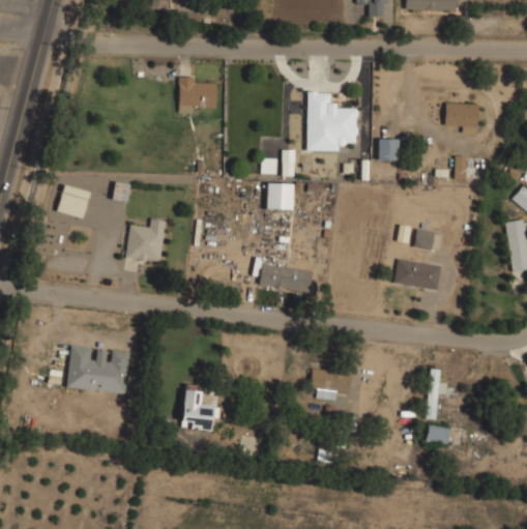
[(369,17),(384,17),(384,5),(388,5),(387,0),(356,0),(357,5),(370,5),(369,17)]
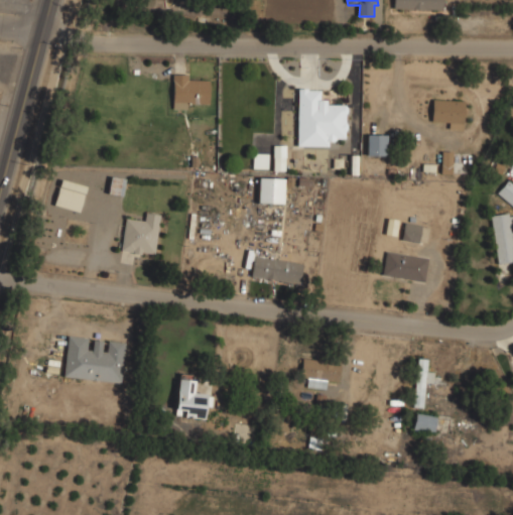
[(444,11),(444,0),(395,0),(395,10),(444,11)]
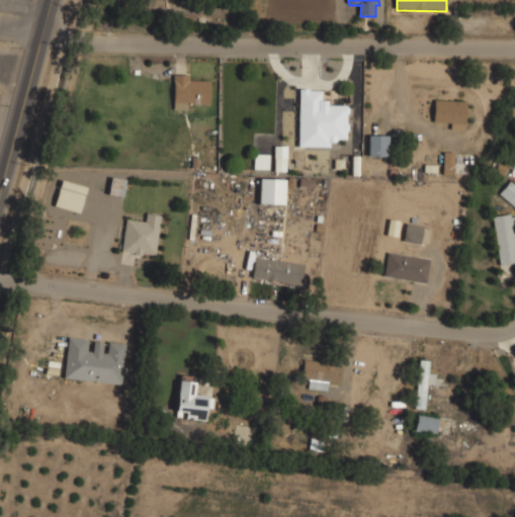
[(211,105),(211,81),(190,81),(190,76),(175,75),(175,110),(189,110),(189,105),(211,105)]
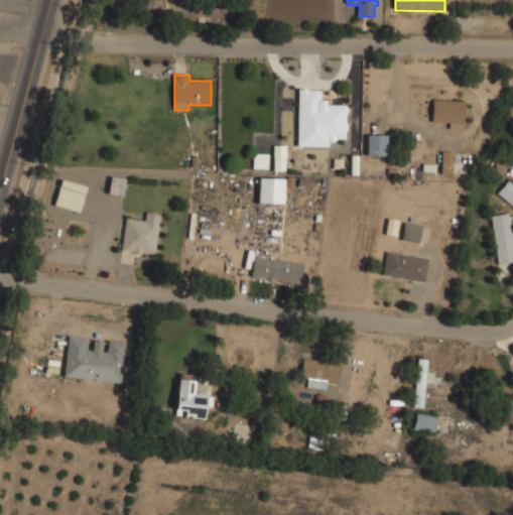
[(298,147),(331,148),(331,142),(336,143),(339,139),(348,139),(348,132),(350,128),(347,123),(347,120),(348,119),(348,115),(349,114),(350,113),(350,110),(349,108),(348,105),(329,105),(329,101),(322,101),(323,89),(299,89),(298,147)]
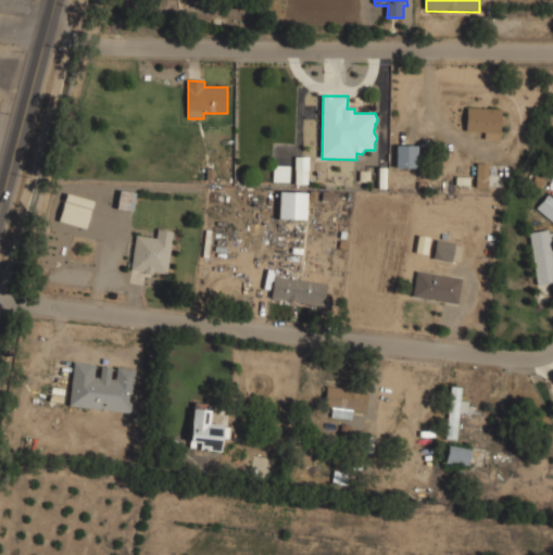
[(467,131),(485,131),(485,140),(502,140),(502,108),(467,108),(467,131)]
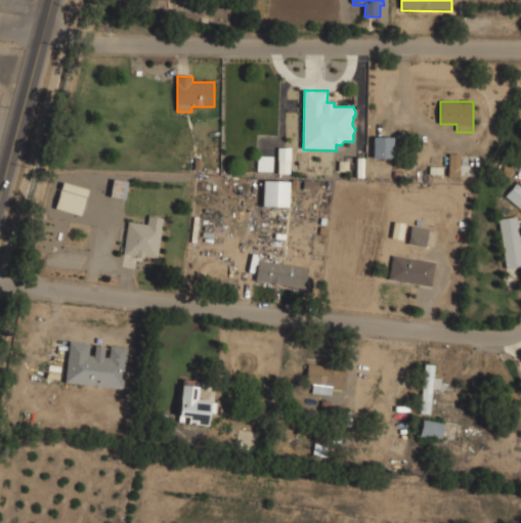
[(373,159),(394,159),(394,137),(373,137),(373,159)]
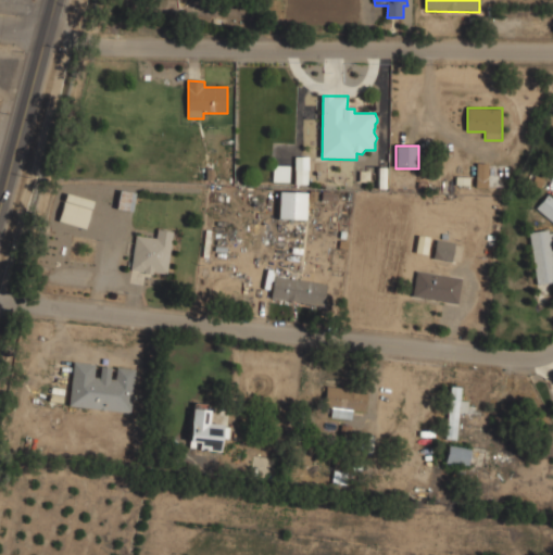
[(489,187),(489,164),(477,164),(477,187),(489,187)]
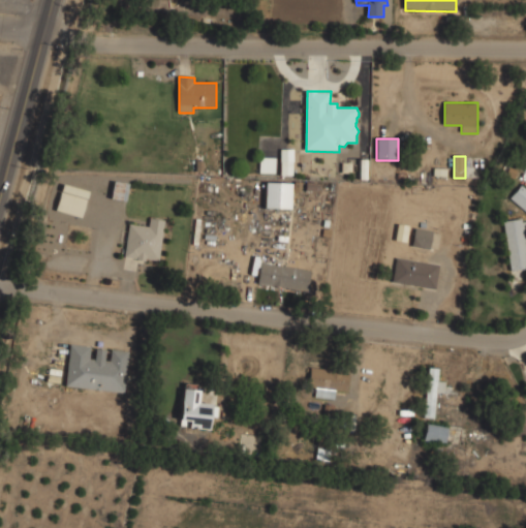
[(282,176),(294,176),(295,162),(283,162),(282,176)]
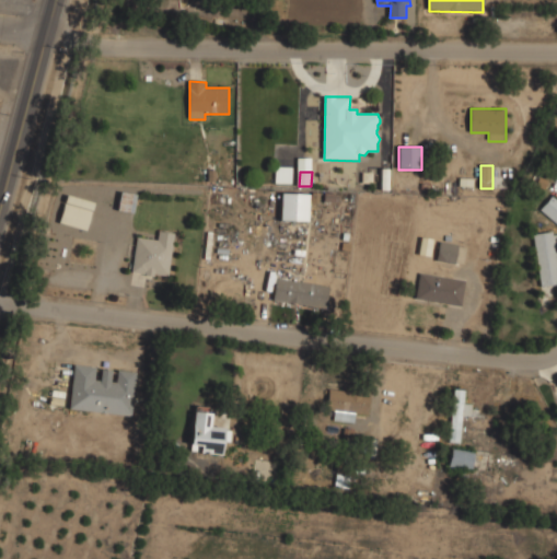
[(138,194),(120,193),(119,212),(137,212),(138,194)]
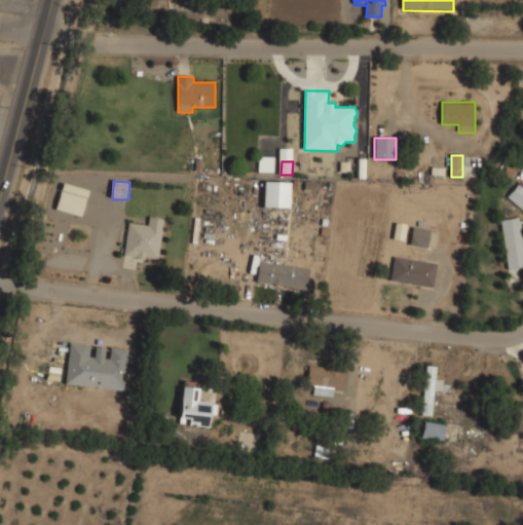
[(83,217),(90,190),(64,182),(57,210),(83,217)]
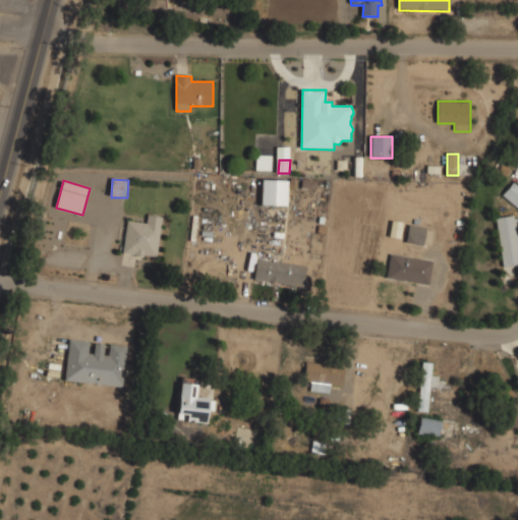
[(289,180),(263,180),(263,207),(289,207),(289,180)]
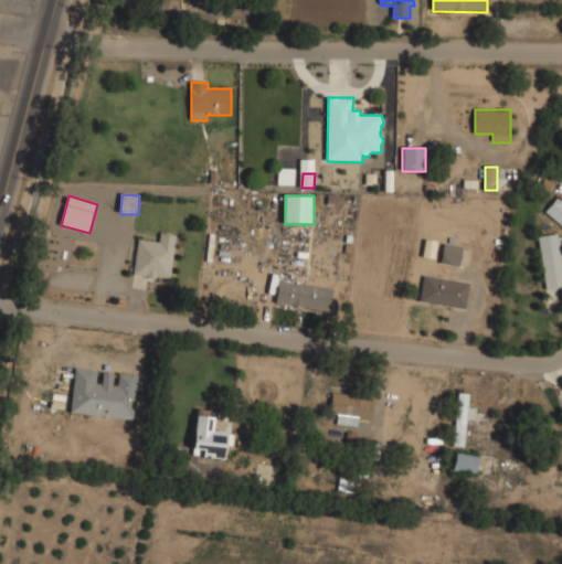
[(561,199),(559,197),(547,212),(561,225),(561,199)]
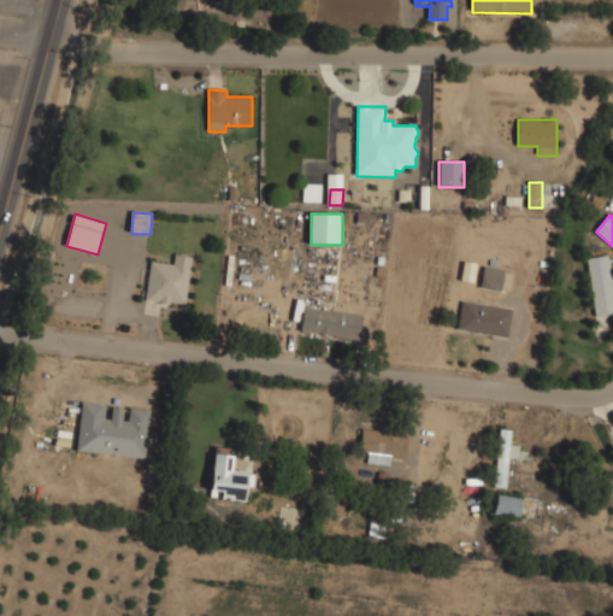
[(152,262),(146,301),(188,308),(195,257),(177,253),(176,265),(152,262)]
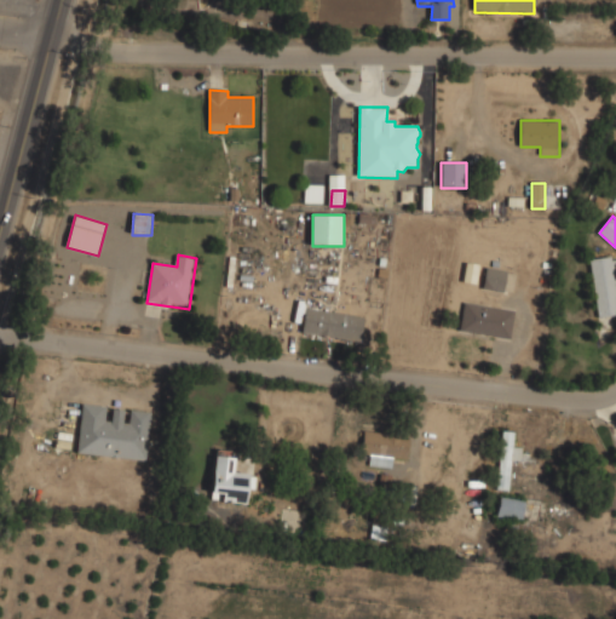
[(615,256),(591,259),(599,319),(615,316),(615,256)]
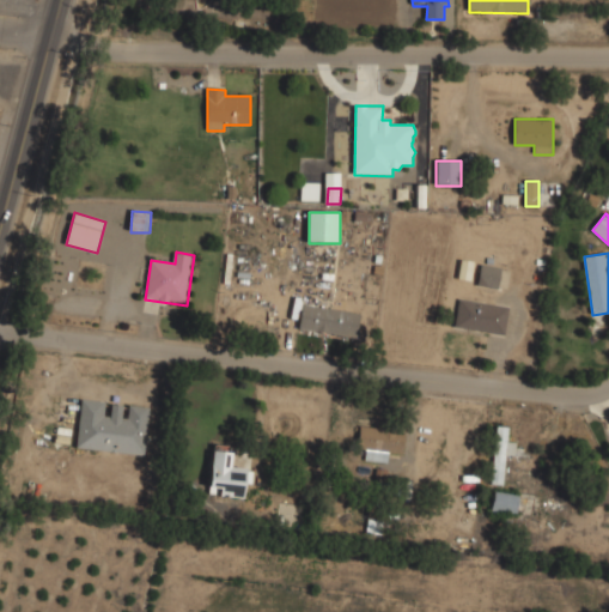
[(499,291),(503,268),(482,264),(477,286),(499,291)]
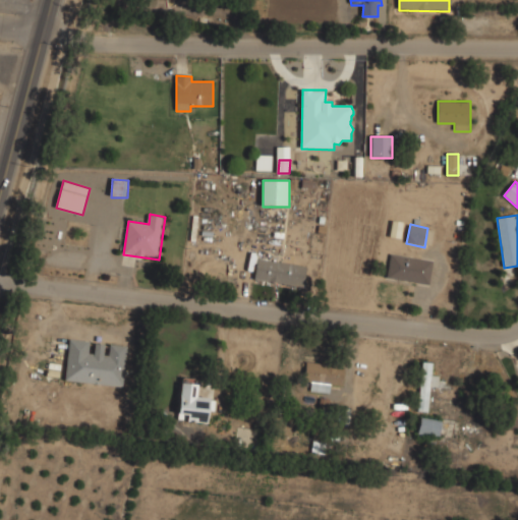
[(388,279),(429,285),(434,261),(391,254),(388,279)]
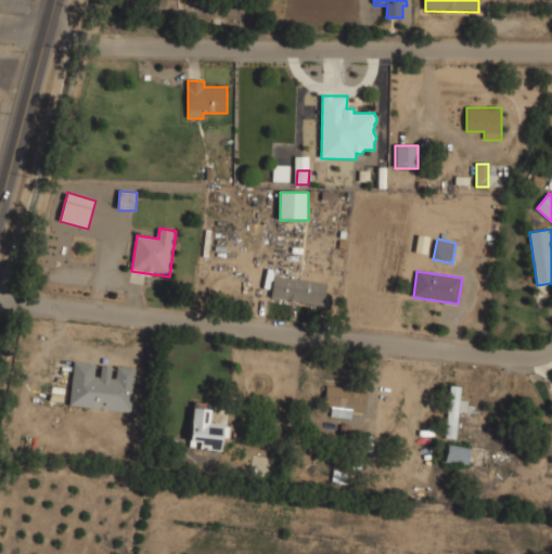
[(328,283),(276,275),(271,298),(324,307),(328,283)]
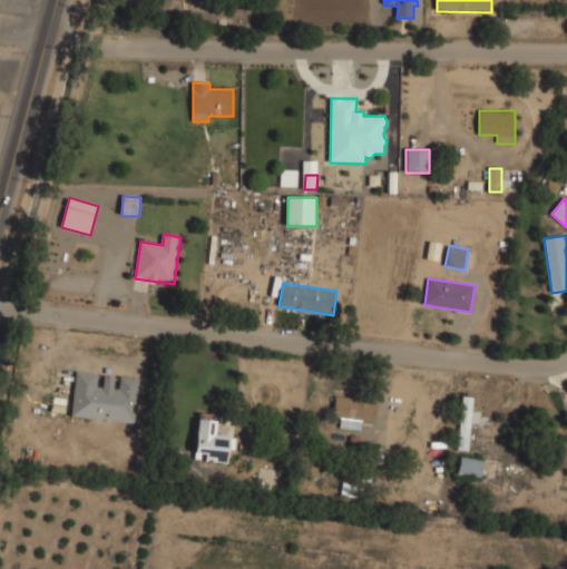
[(72,417),(136,424),(142,380),(121,378),(120,389),(115,389),(116,378),(103,375),(77,372),(72,417)]
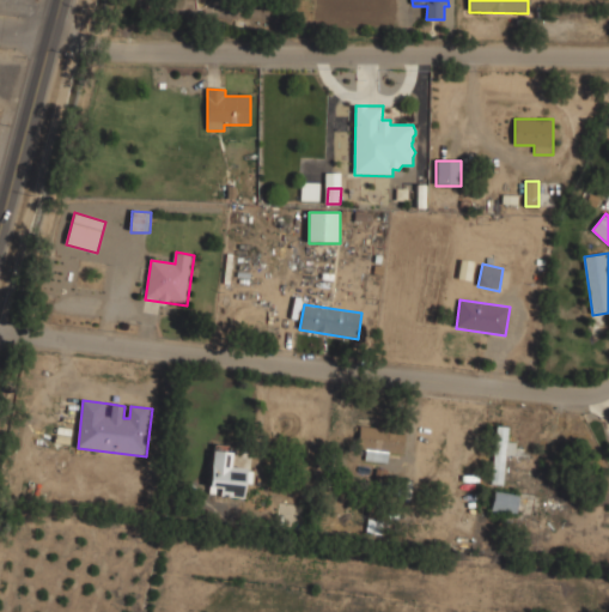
[(505,485),(506,455),(517,456),(518,443),(509,442),(510,428),(497,426),(493,485),(505,485)]
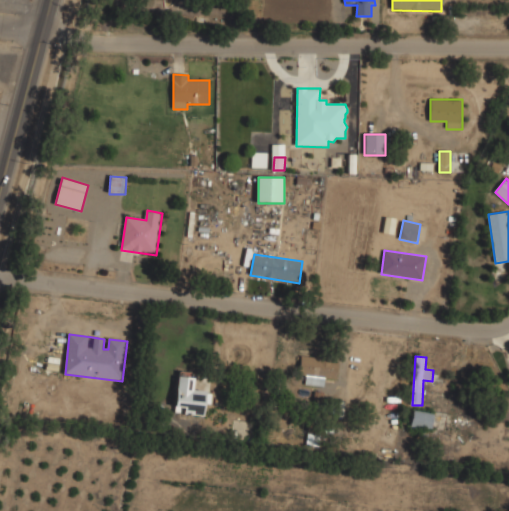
[(337,380),(340,361),(302,357),(300,375),(307,376),(306,385),(325,387),(326,379),(337,380)]
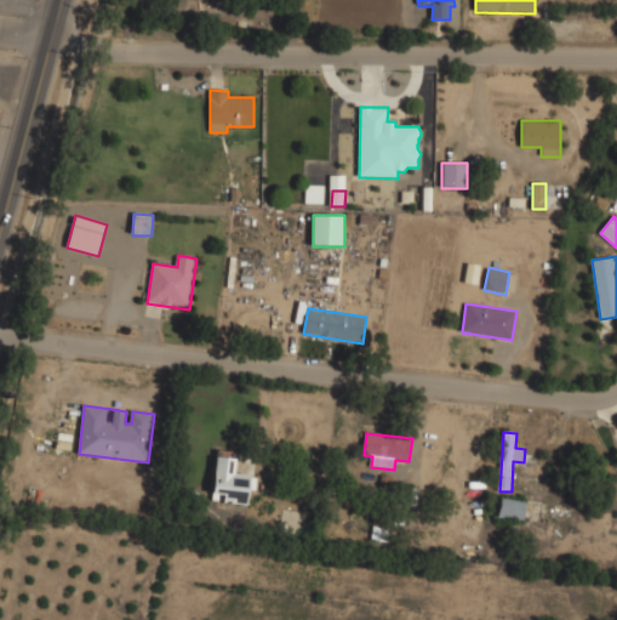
[(247,505),(250,476),(235,473),(236,459),(217,458),(212,501),(247,505)]
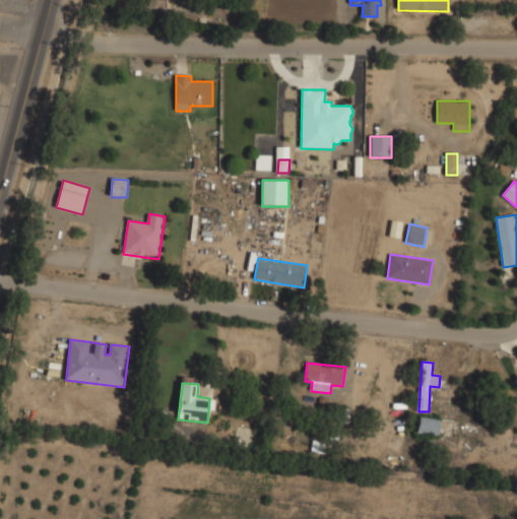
[(418,433),(440,437),(442,420),(421,416),(418,433)]
